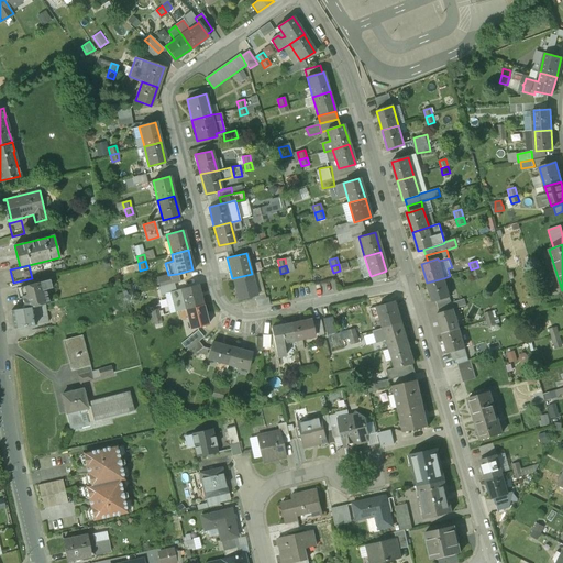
[(478,267),(471,269),(473,277),(481,275),(478,267)]
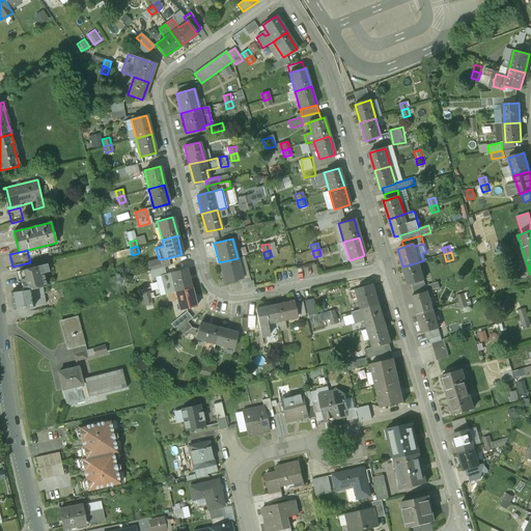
[(362,256),(350,260),(351,267),(364,264),(362,256)]
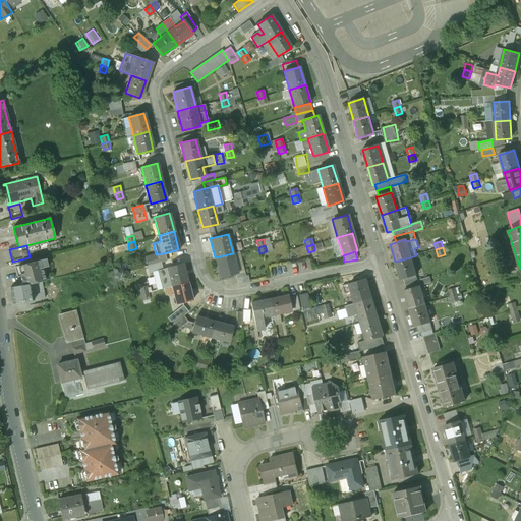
[(163,253),(156,254),(145,257),(147,266),(166,261),(164,253),(163,253)]
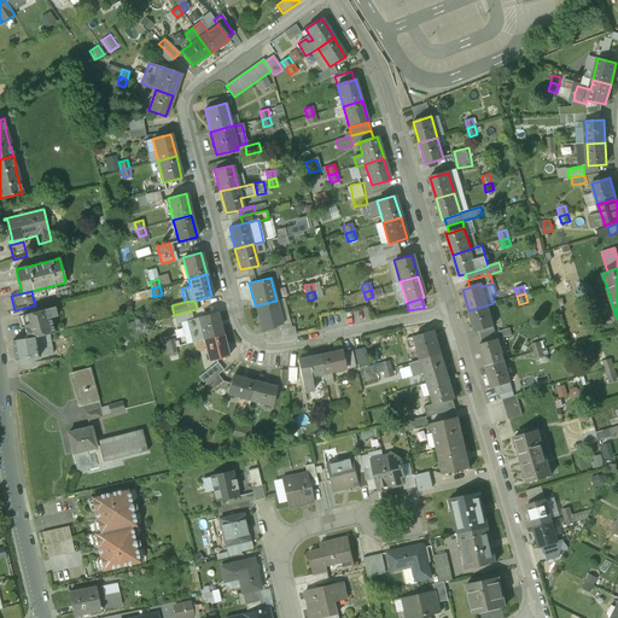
[(277,301),(255,305),(261,328),(283,324),(277,301)]
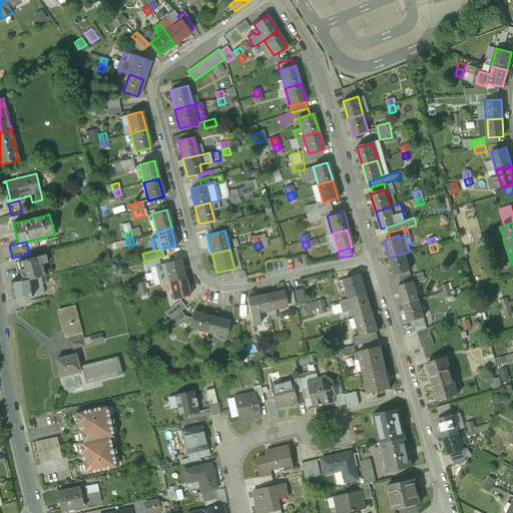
[(404,253),(389,258),(395,276),(409,271),(410,271),(404,253)]
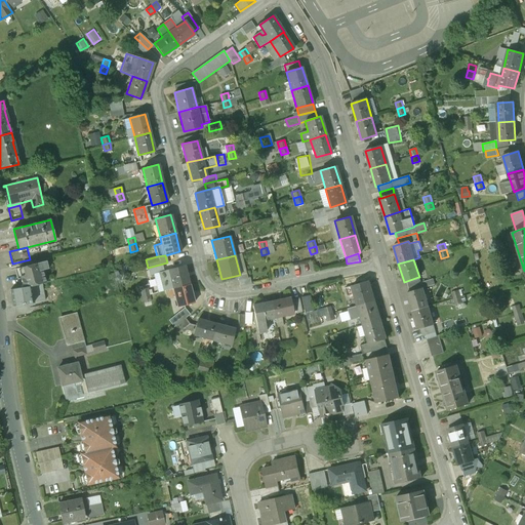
[(46,260),(18,269),(23,288),(46,282),(43,270),(48,269),(46,260)]
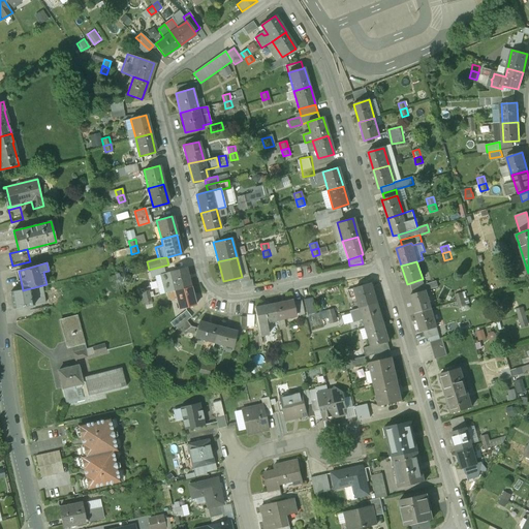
[(185,268),(169,272),(174,290),(189,286),(185,268)]
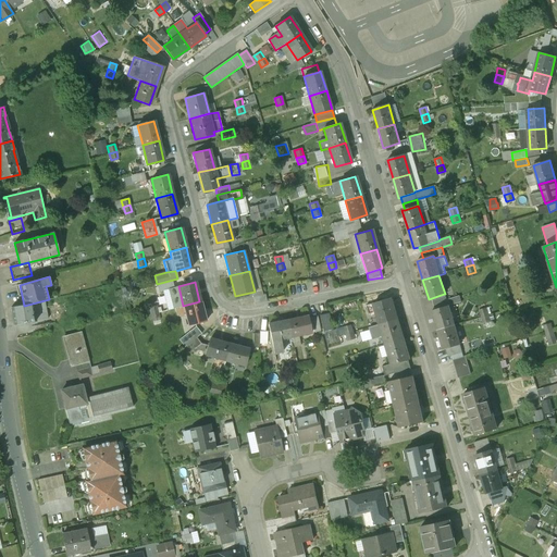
[(444,294),(431,298),(433,304),(446,300),(444,294)]
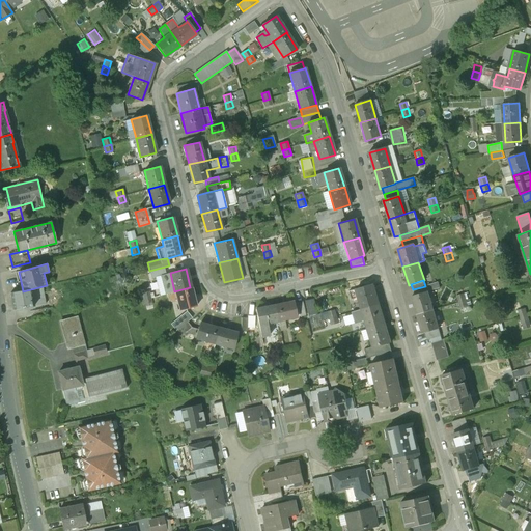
[(439,288),(438,282),(425,286),(413,289),(415,296),(427,291),(427,292),(439,288)]
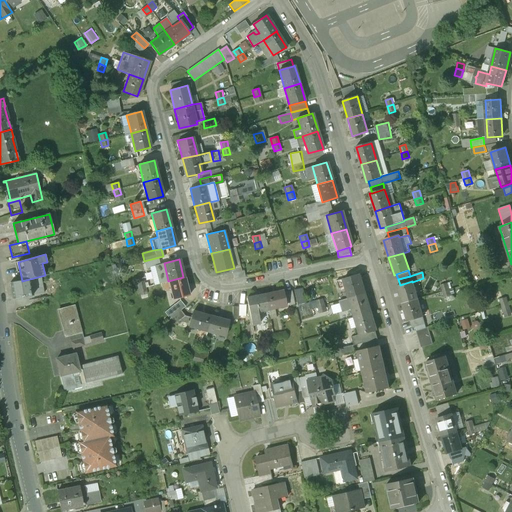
[(361,275),(343,280),(349,299),(366,294),(361,275)]
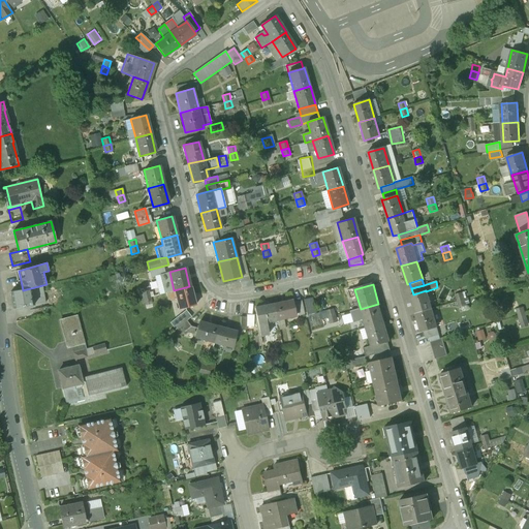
[(23,290),(10,292),(13,309),(45,303),(42,286),(23,290)]
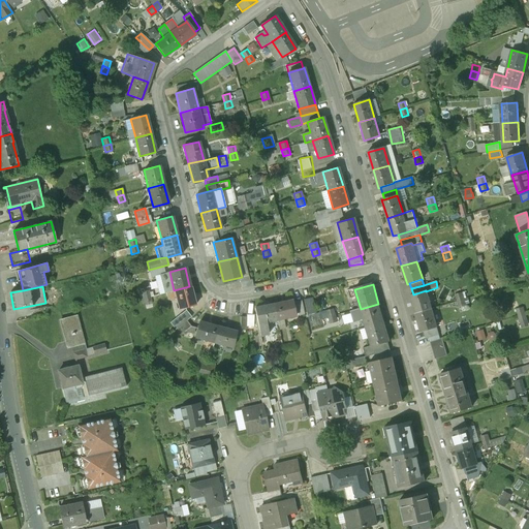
[(189,286),(174,290),(179,308),(194,304),(189,286)]
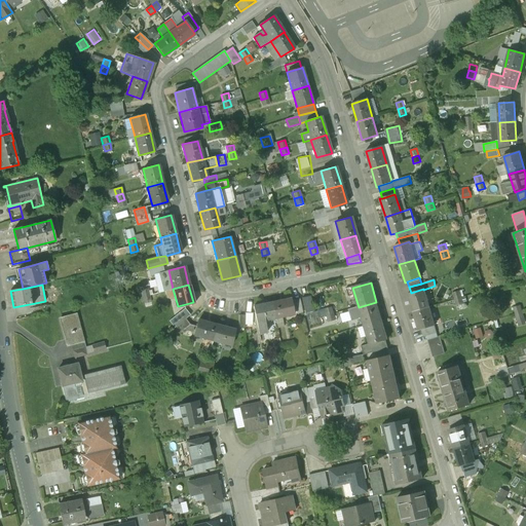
[(411,293),(408,294),(413,312),(428,307),(429,307),(423,290),(423,289),(411,293)]
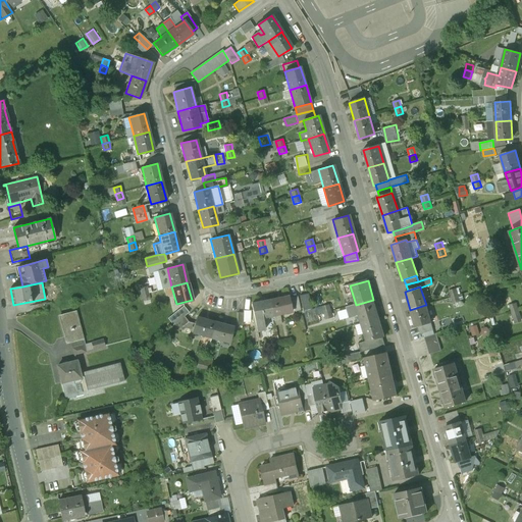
[(456,289),(449,291),(451,298),(458,296),(456,289)]
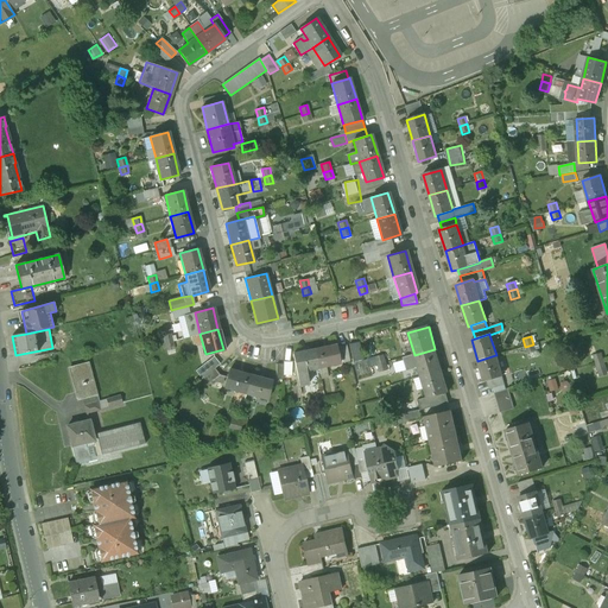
[(362,359),(361,343),(353,343),(353,359),(362,359)]
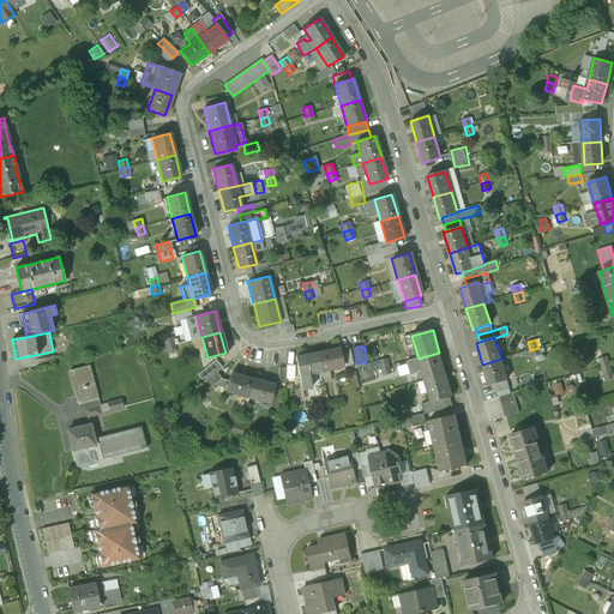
[(539,348),(530,350),(533,357),(540,355),(539,348)]
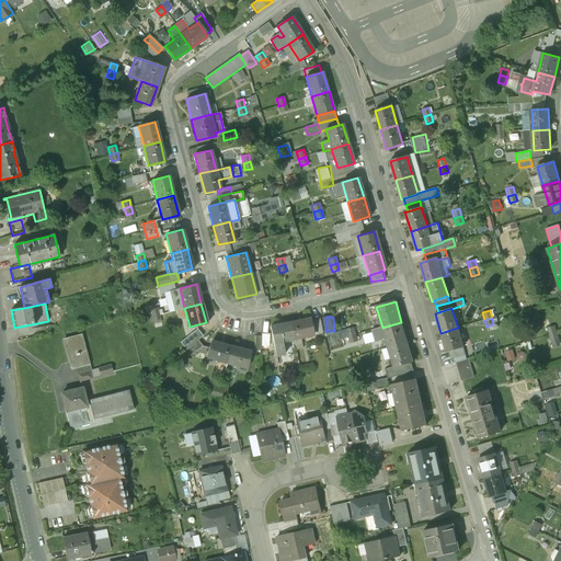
[(310,319),(290,323),(294,340),(313,335),(310,319)]
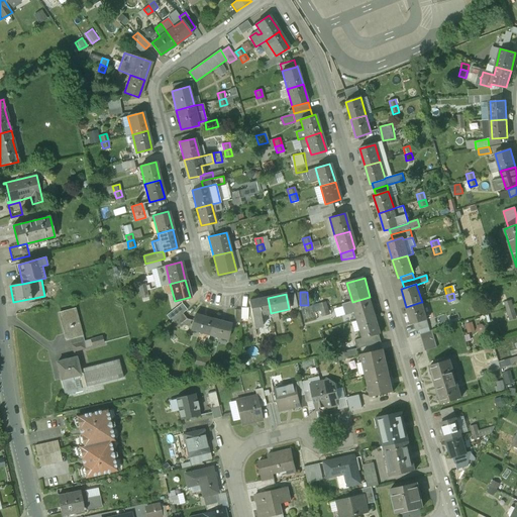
[(370,297),(352,302),(342,305),(345,317),(355,314),(357,320),(376,315),(370,297)]
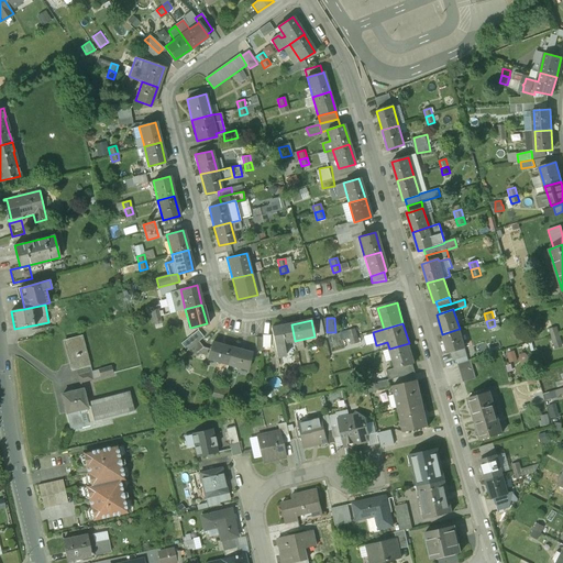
[(291,324),(272,329),(275,345),(295,341),(291,324)]
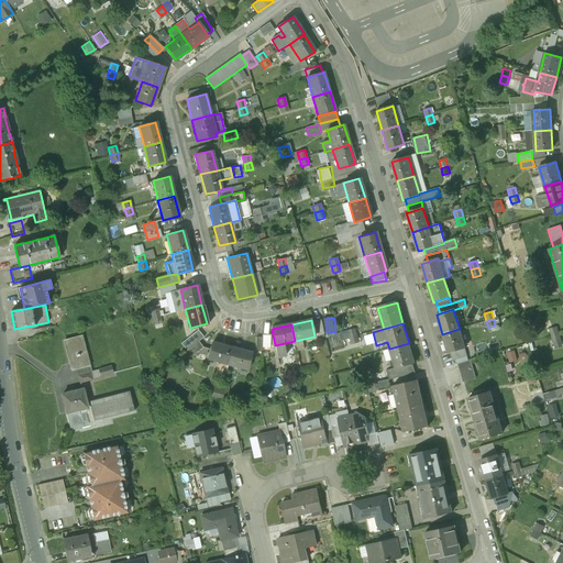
[(556,327),(549,329),(551,337),(559,334),(556,327)]
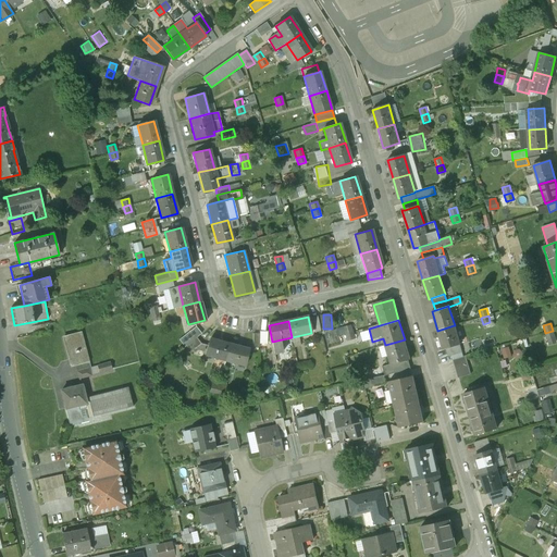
[(454,325),(437,331),(444,349),(459,345),(454,325)]
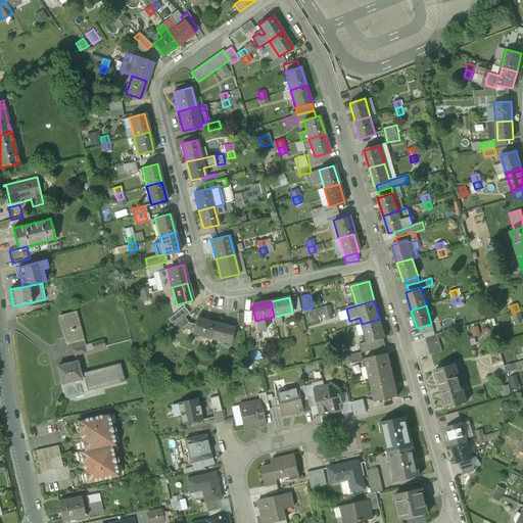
[(330,306),(323,308),(325,315),(332,313),(330,306)]
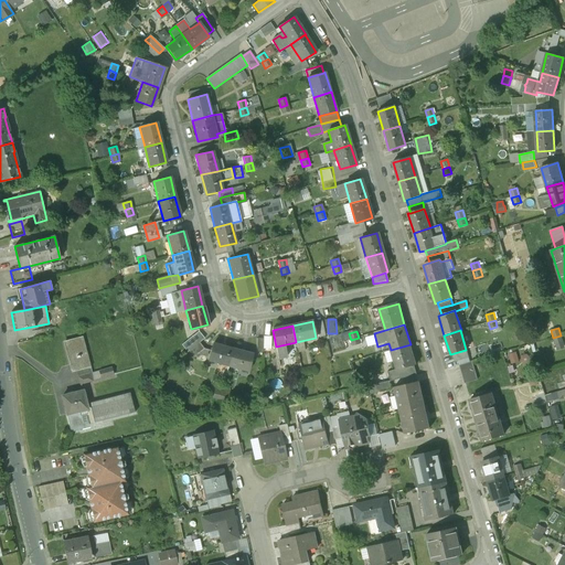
[(199,332),(188,341),(193,348),(200,342),(204,339),(199,332)]
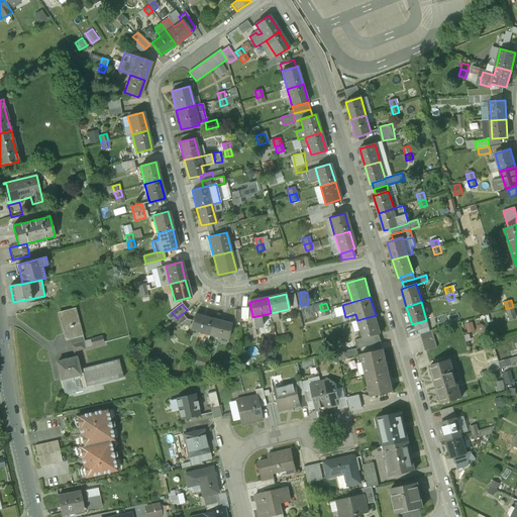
[(513,307),(506,309),(508,315),(515,313),(513,307)]
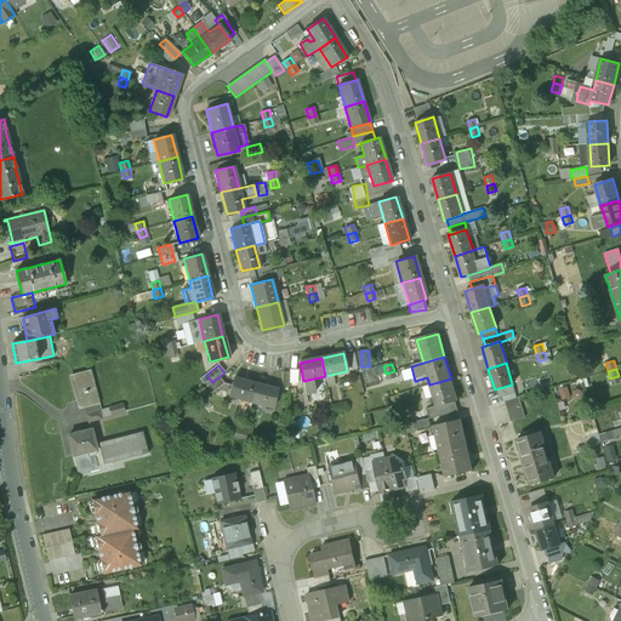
[(90,370),(72,375),(72,377),(73,382),(73,383),(74,388),(75,388),(77,393),(75,393),(77,394),(78,399),(78,400),(81,400),(84,408),(98,404),(90,370)]
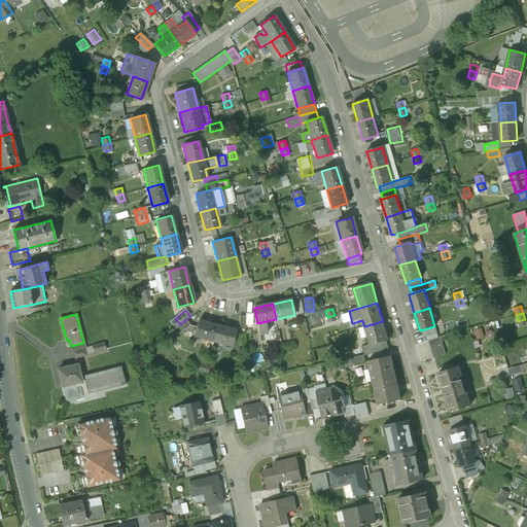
[(335,315),(327,317),(329,323),(337,321),(335,315)]
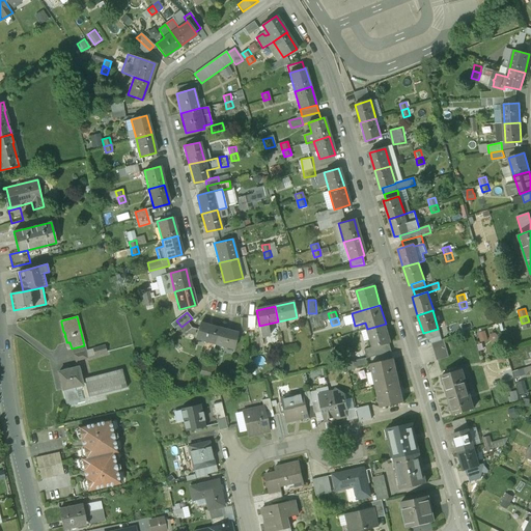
[(182,327),(177,330),(182,335),(192,328),(188,322),(182,327)]
